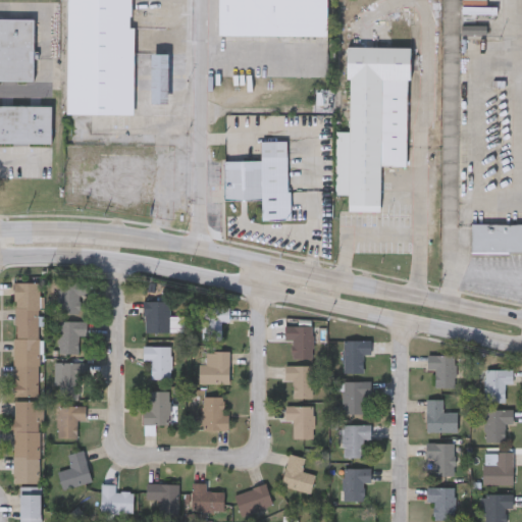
[(66,116),(66,0),(129,0),(129,116),(66,116)]
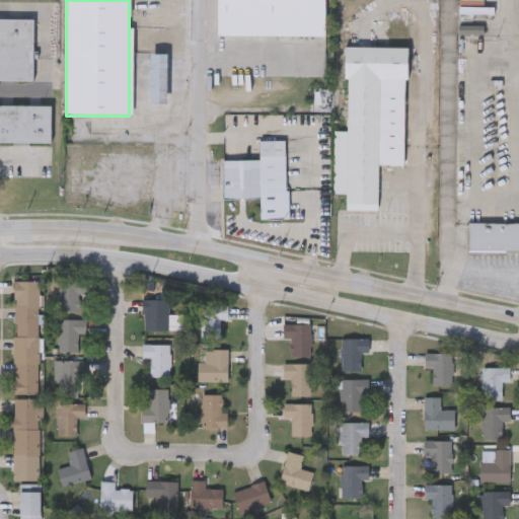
[(324,0),(324,36),(217,35),(217,0),(324,0)]
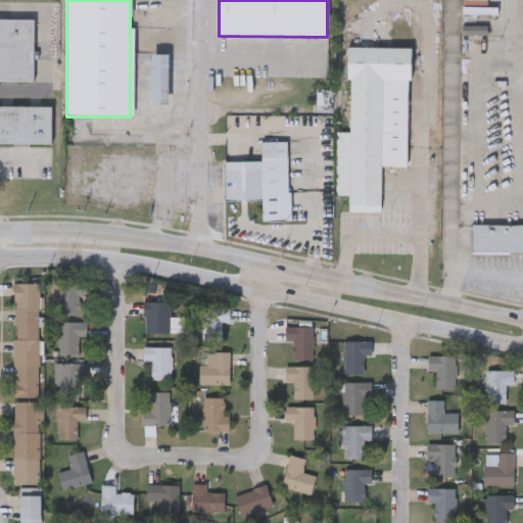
[(32,82),(0,82),(0,18),(32,18),(32,82)]
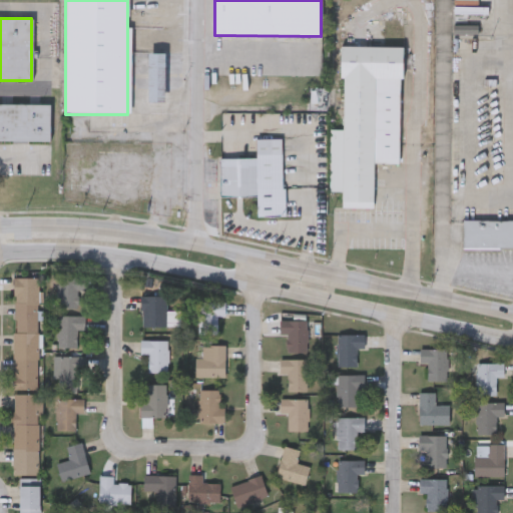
[(341,208),(342,190),(329,190),(329,129),(344,129),(344,77),(339,77),(339,48),(403,48),(403,79),(398,79),(398,162),(374,162),(374,208),(341,208)]
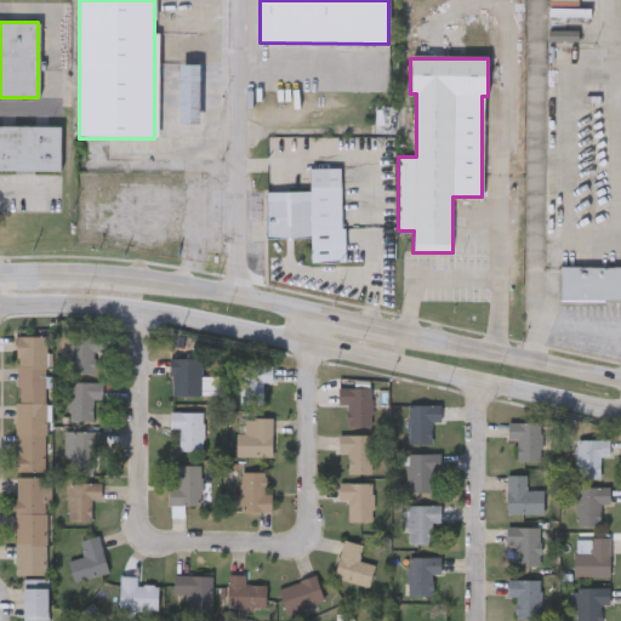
[(198,67),(198,126),(180,126),(180,67),(198,67)]
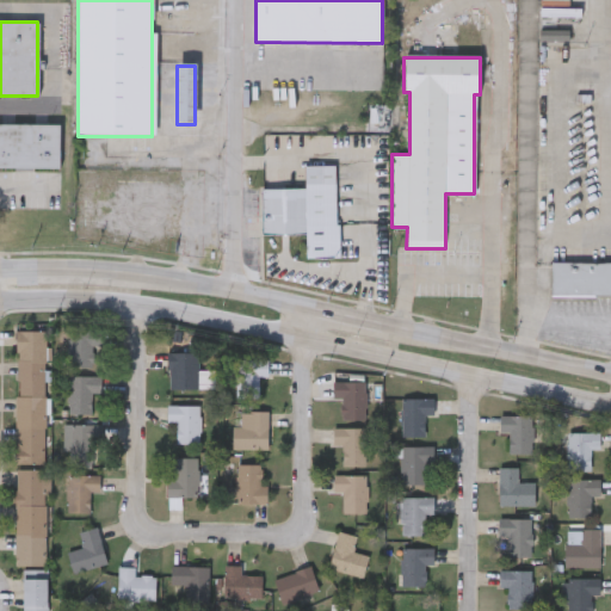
[(60,168),(0,168),(0,124),(60,124),(60,168)]
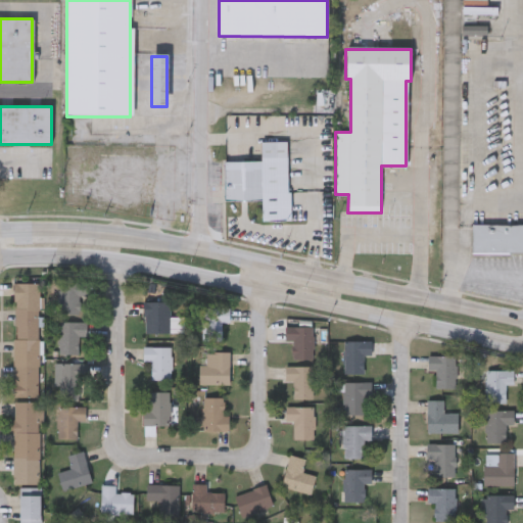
[(286,142),(287,192),(290,192),(290,222),(260,222),(260,199),(224,199),(224,162),(260,162),(260,142),(286,142)]
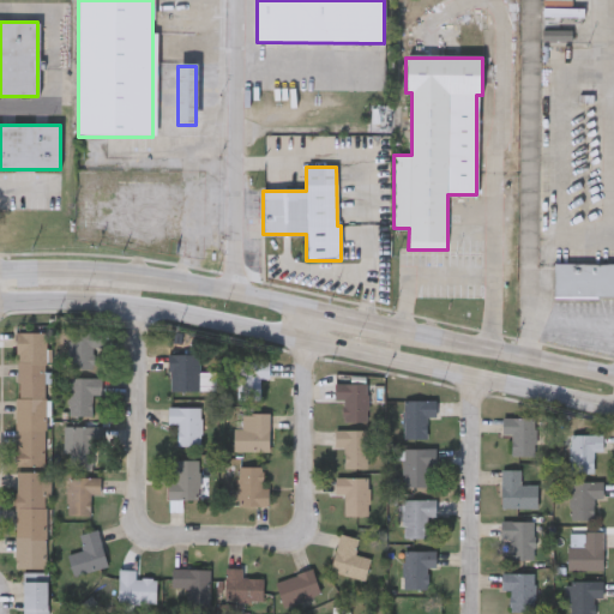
[(613,298),(554,298),(554,264),(613,264),(613,298)]
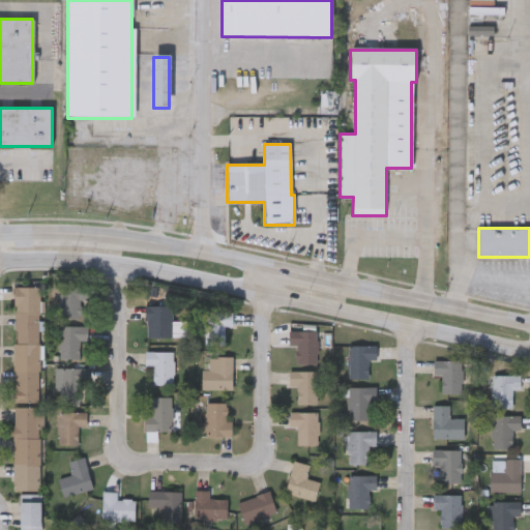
[(86,299),(79,299),(79,317),(58,317),(58,284),(86,284),(86,299)]
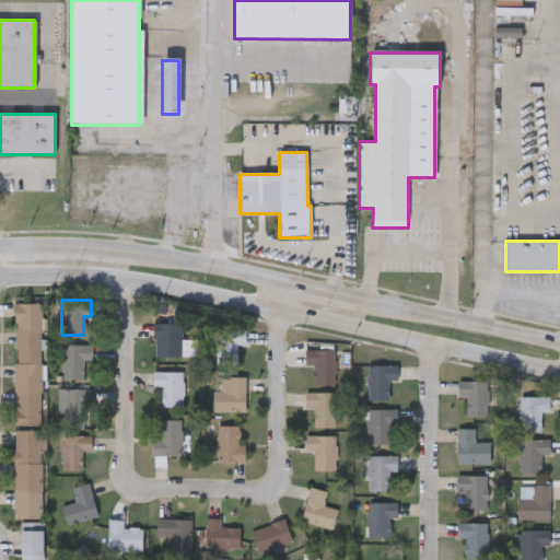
[(42,422),(14,422),(14,301),(42,301),(42,422)]
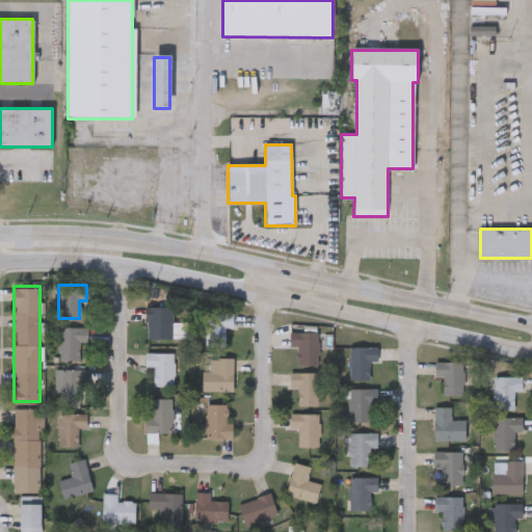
[(144,338),(144,306),(171,306),(171,338),(144,338)]
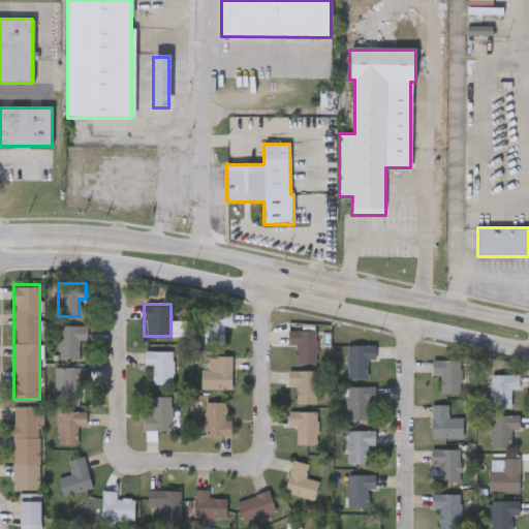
[(229,324),(223,324),(223,343),(204,343),(204,310),(229,310),(229,324)]
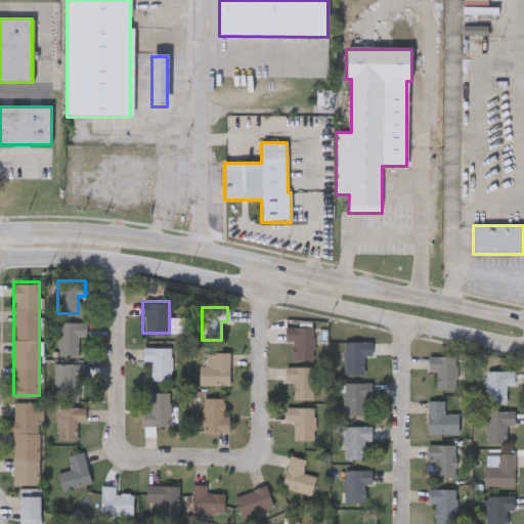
[(56,353),(56,321),(85,321),(85,337),(80,337),(80,353),(56,353)]
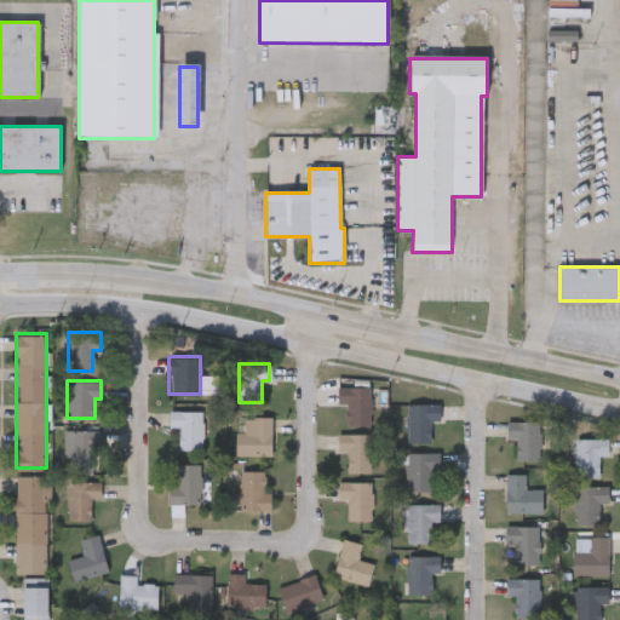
[(369,385),(369,425),(345,425),(345,403),(336,403),(336,385),(369,385)]
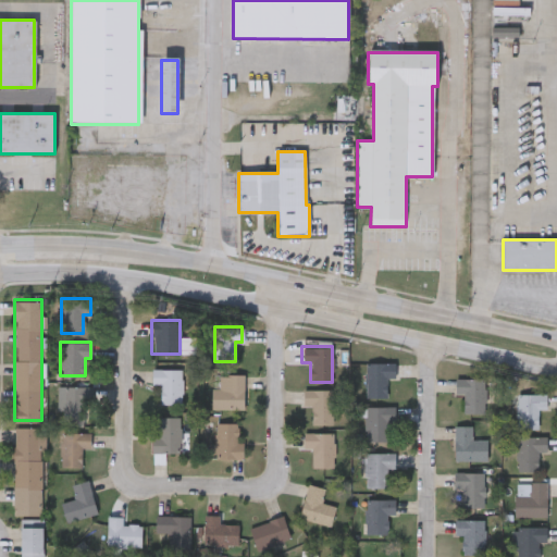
[(394,362),(394,378),(386,378),(386,396),(364,396),(364,362),(394,362)]
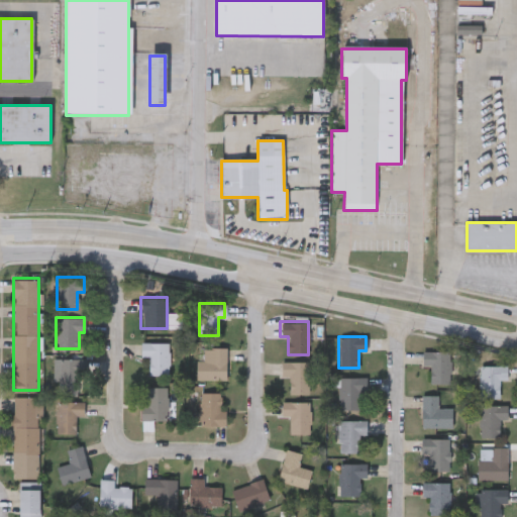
[(147,356),(139,356),(139,341),(168,342),(168,375),(147,374),(147,356)]
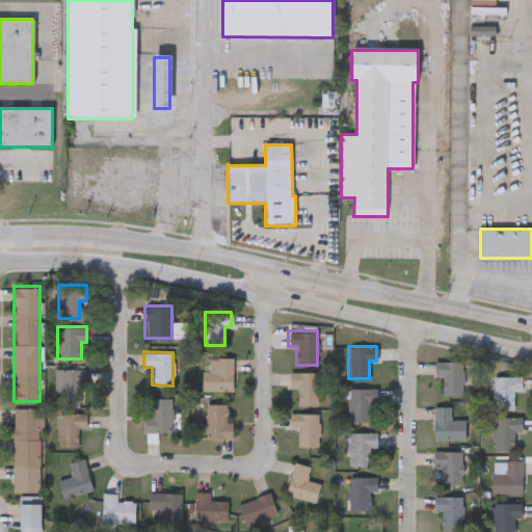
[(232,392),(202,391),(202,357),(233,357),(232,392)]
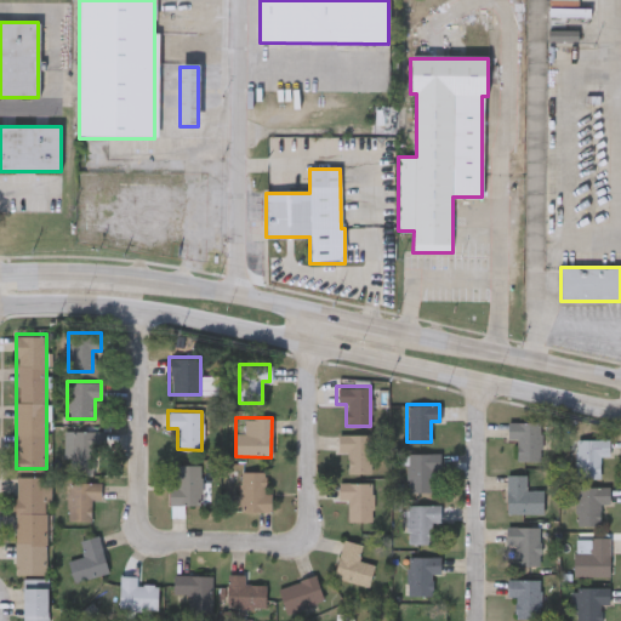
[(516,439),(506,439),(506,421),(540,421),(540,460),(516,460),(516,439)]
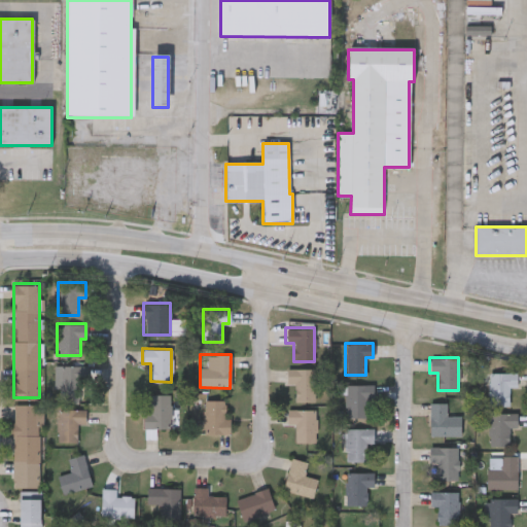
[(59,397),(59,365),(85,365),(85,397),(59,397)]
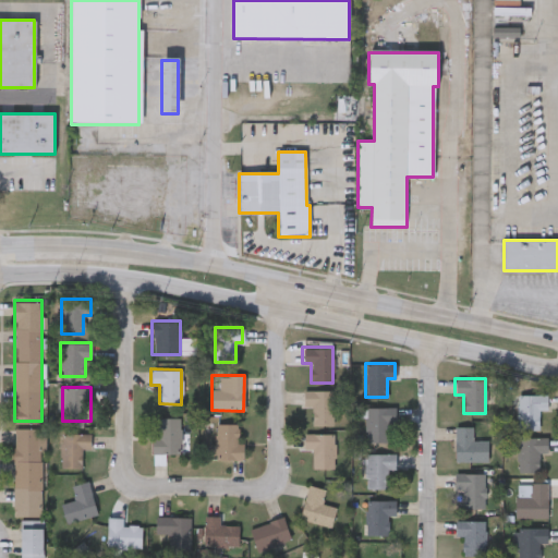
[(546,410),(538,410),(538,428),(518,428),(518,393),(546,393),(546,410)]
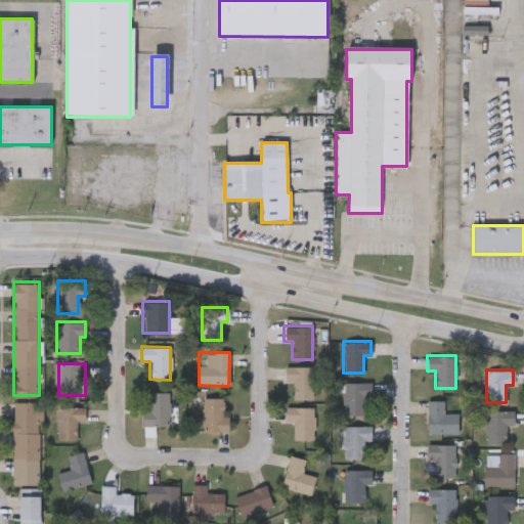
[(362,415),(343,415),(343,381),(373,381),(373,395),(362,395),(362,415)]
